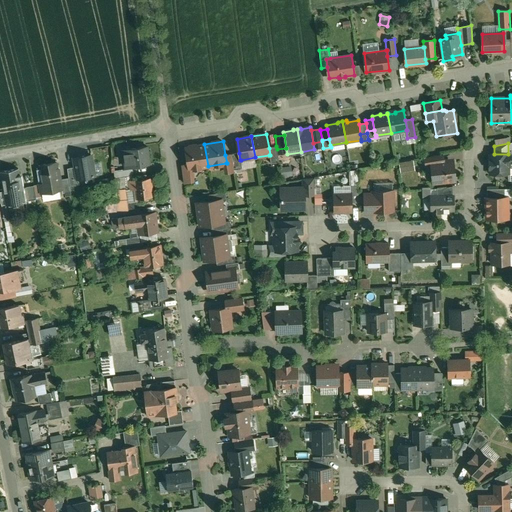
[(204,144),(186,148),(188,164),(189,169),(190,169),(208,166),(204,144)]
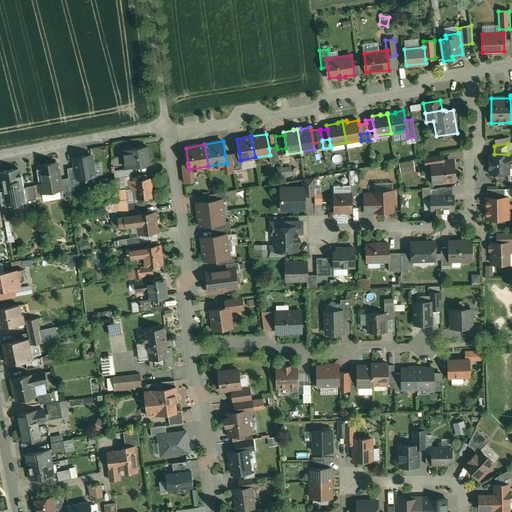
[(147,146),(123,150),(126,167),(149,164),(148,155),(149,155),(148,147),(147,147),(147,146)]
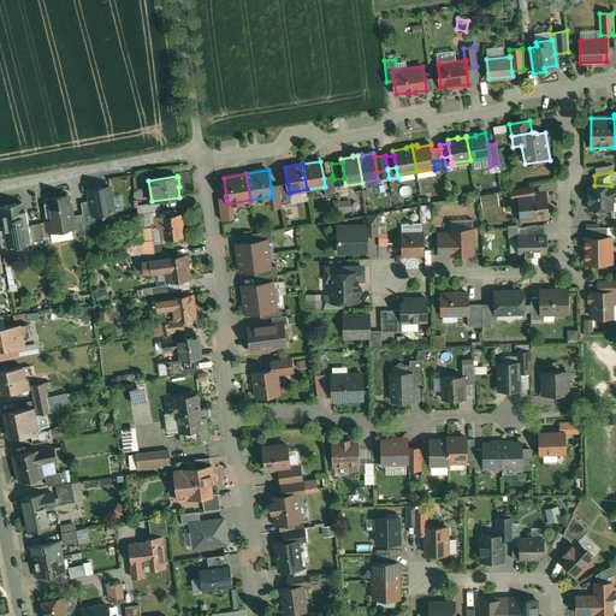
[(332,176),(324,178),(325,187),(324,187),(326,196),(336,195),(333,179),(332,176)]
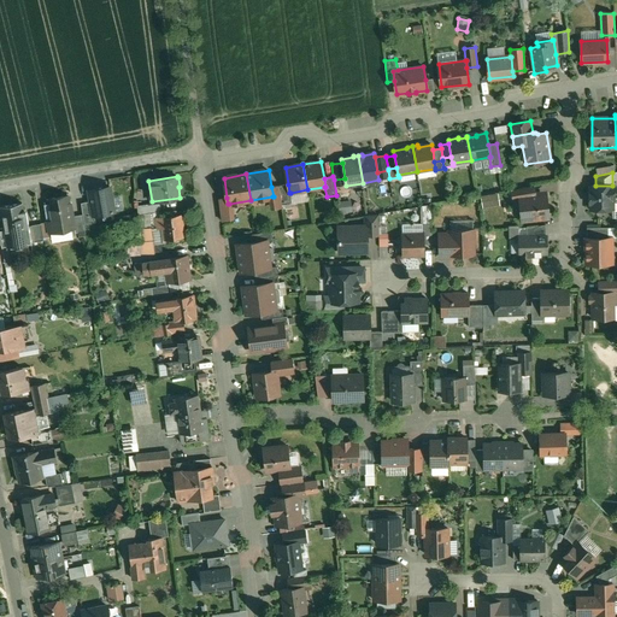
[(288,184),(278,186),(282,205),(292,203),(291,193),(289,193),(288,184)]
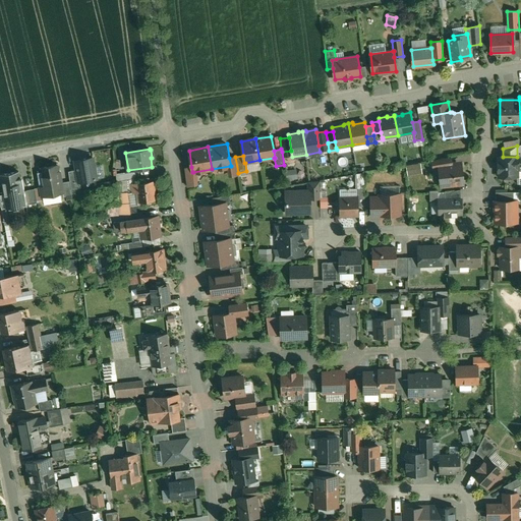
[(235,157),(229,158),(231,166),(230,166),(232,176),(238,175),(238,173),(235,157)]
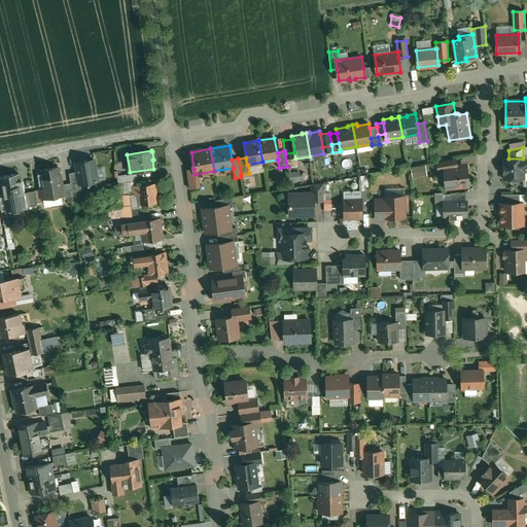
[(456,159),(437,162),(438,171),(445,170),(445,168),(457,166),(456,159)]
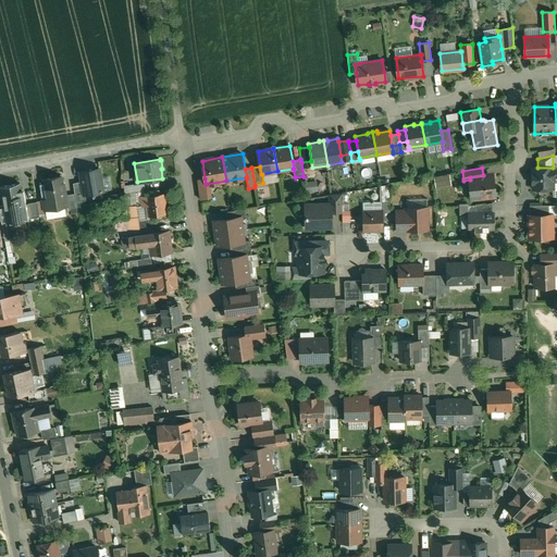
[(537,168),(533,168),(533,173),(532,174),(532,183),(533,184),(533,189),(544,188),(545,190),(548,190),(551,188),(553,188),(553,180),(555,180),(554,168),(553,168),(537,168)]
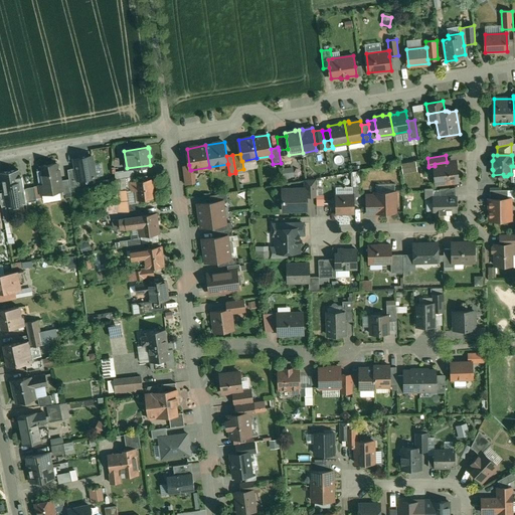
[(92,156),(74,159),(76,169),(78,180),(95,177),(92,156)]
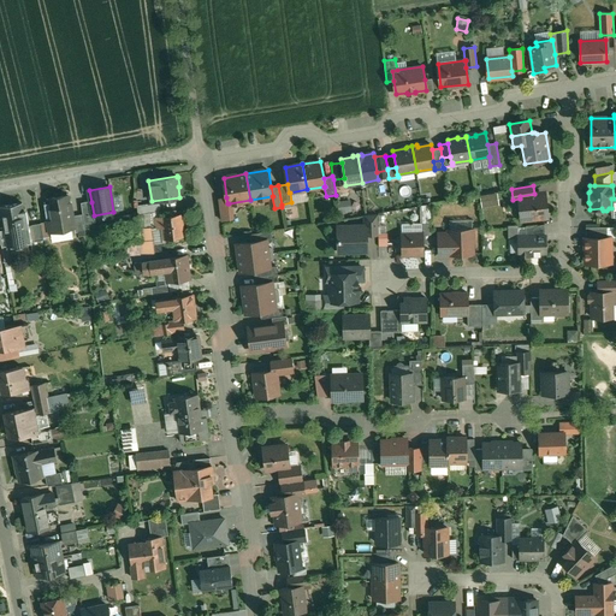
[(497,193),(480,195),(483,207),(499,205),(497,193)]
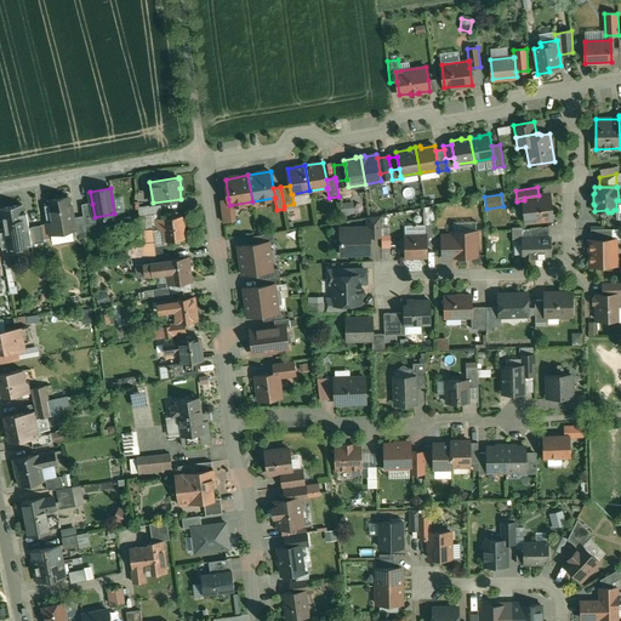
[(539,195),(524,198),(524,200),(527,221),(551,218),(548,199),(543,195),(539,195)]
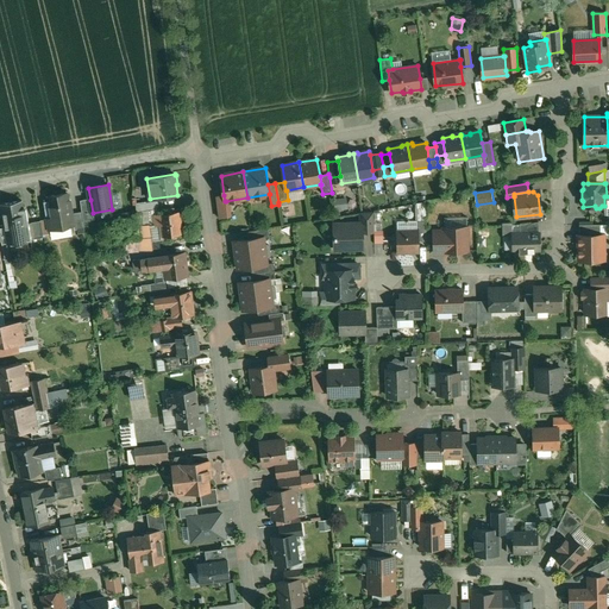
[(67,193),(48,196),(51,217),(48,218),(48,219),(49,230),(50,230),(74,226),(73,213),(70,214),(67,193)]
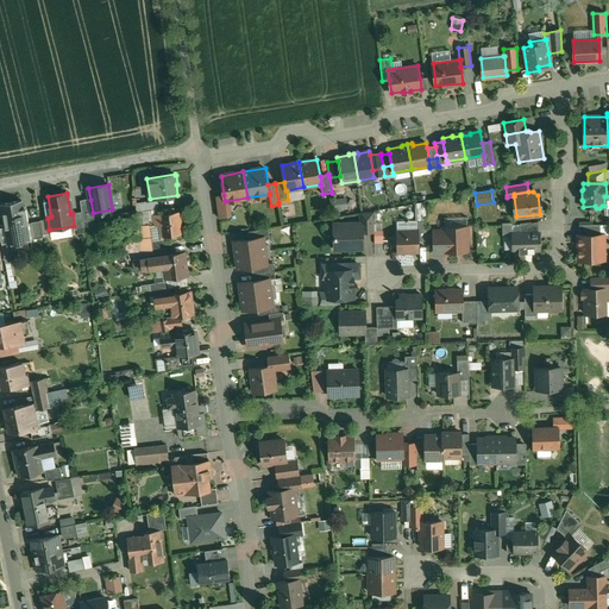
[(224,195),(215,196),(219,218),(228,215),(226,201),(225,201),(224,195)]
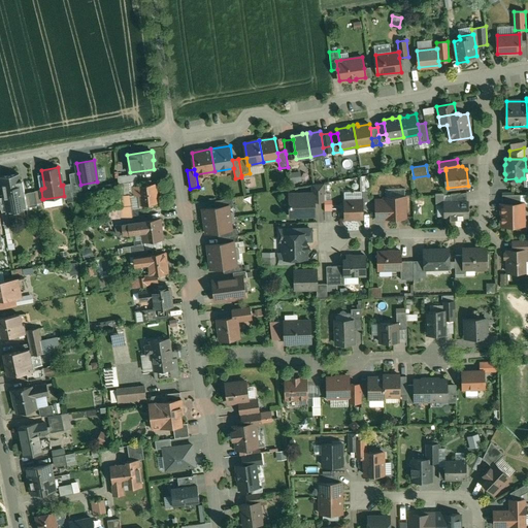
[(292,180),(301,179),(301,171),(291,171),(292,180)]
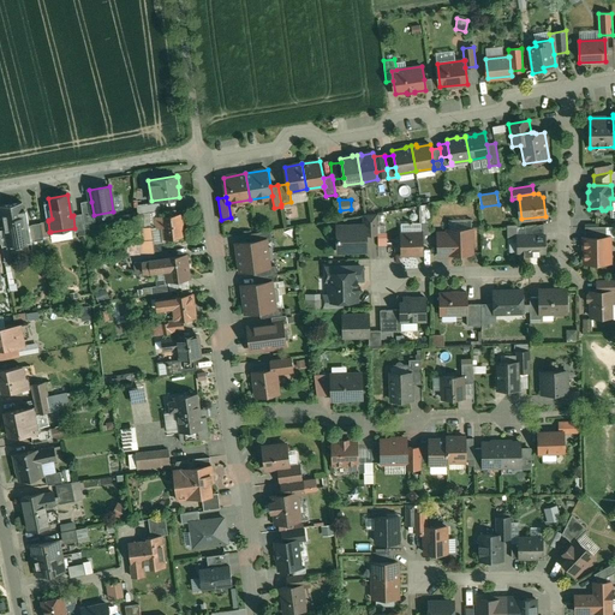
[(22,202),(0,206),(5,230),(5,231),(6,231),(9,245),(31,242),(29,226),(25,226),(22,202)]
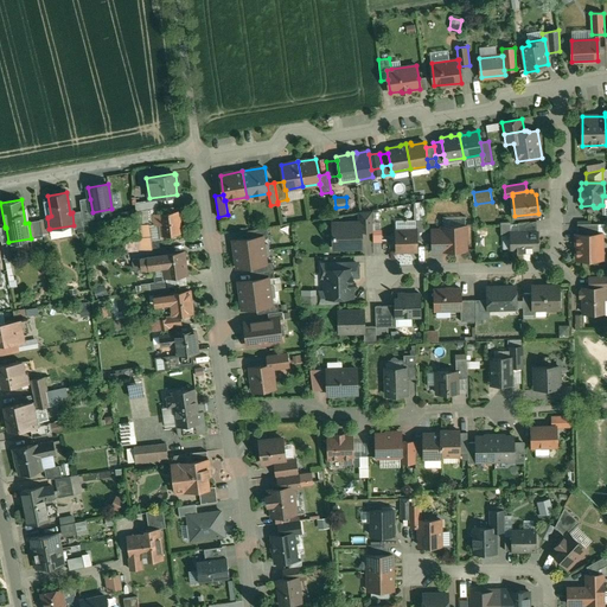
[(81,211),(83,221),(94,219),(93,212),(90,199),(80,202),(81,211)]
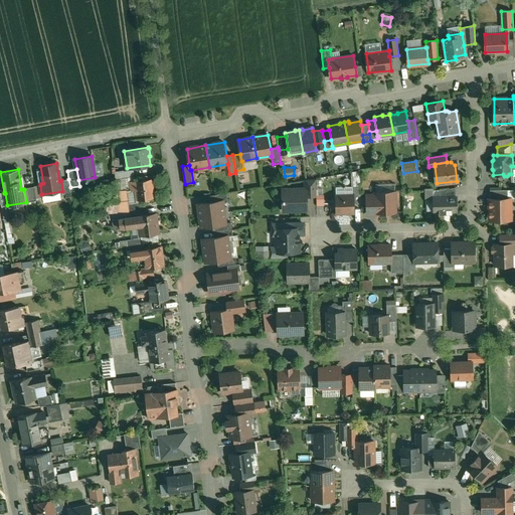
[(134,169),(115,172),(116,179),(135,176),(134,169)]
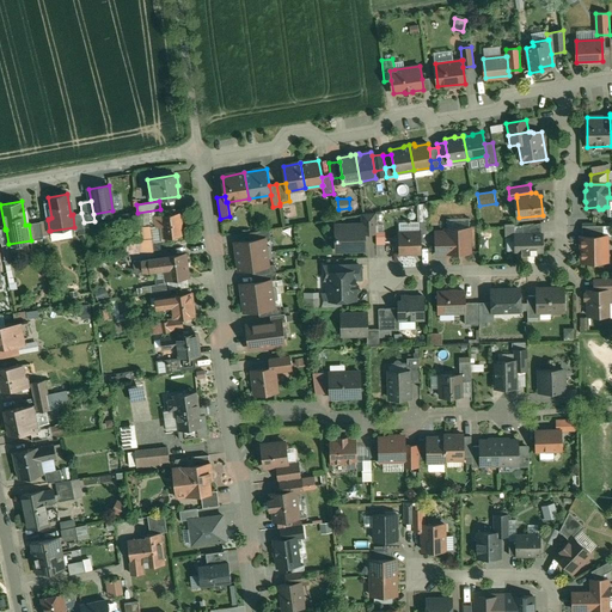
[(427,202),(418,203),(418,220),(428,220),(427,202)]
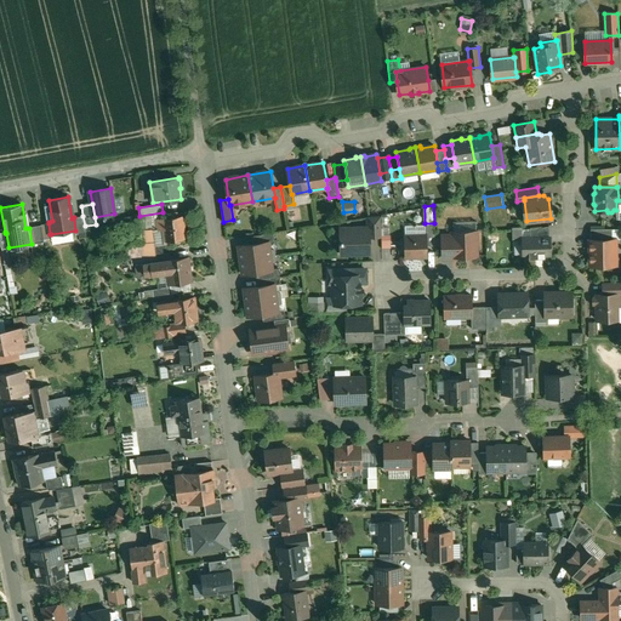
[(83,216),(74,217),(75,231),(75,234),(86,233),(85,226),(83,216)]
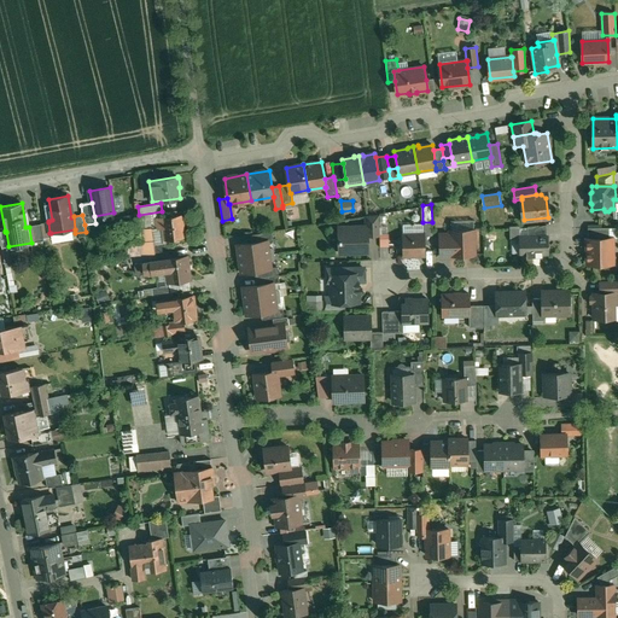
[(182,215),(161,217),(163,239),(186,235),(182,215)]
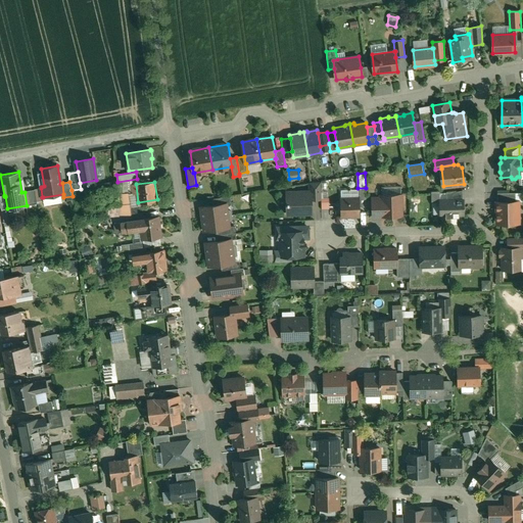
[(321,199),(321,182),(310,182),(310,192),(311,192),(311,199),(321,199)]
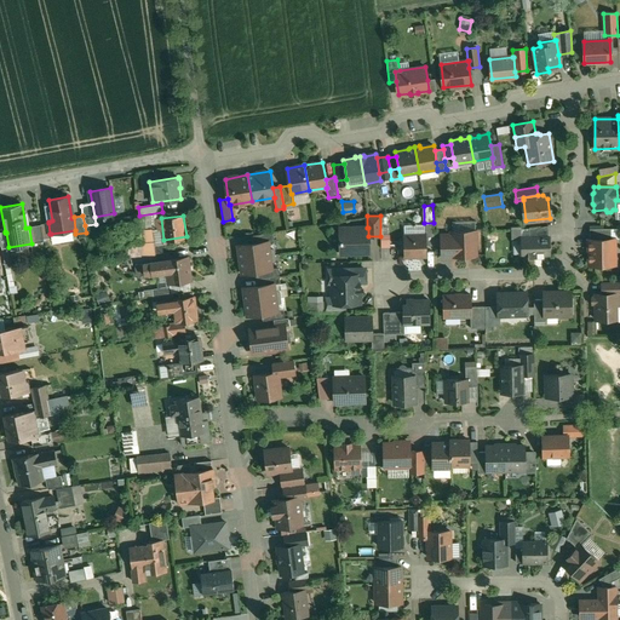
[(49,223),(41,224),(44,240),(52,239),(51,234),(50,234),(49,223)]
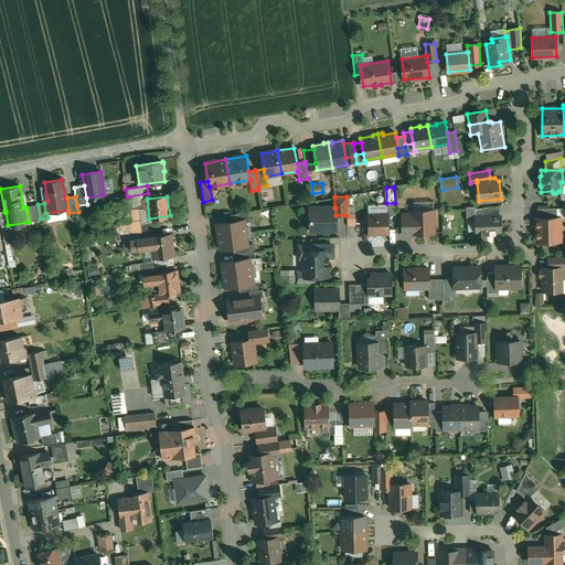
[(38,204),(29,206),(31,222),(40,220),(40,219),(38,204)]
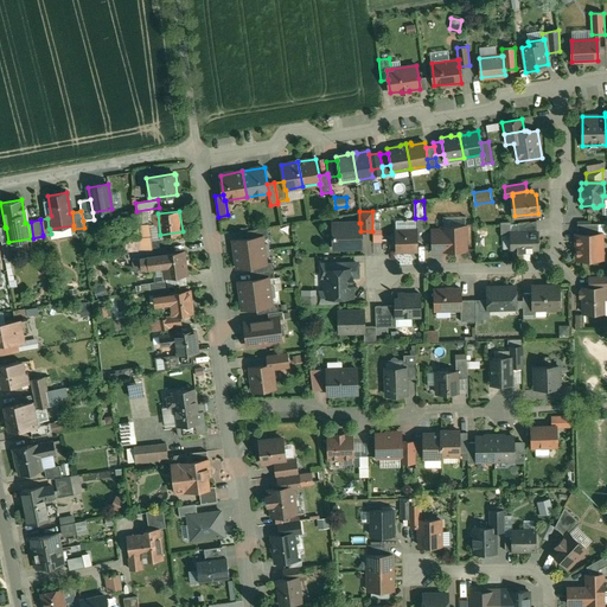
[(536,222),(518,223),(518,232),(537,232),(536,222)]
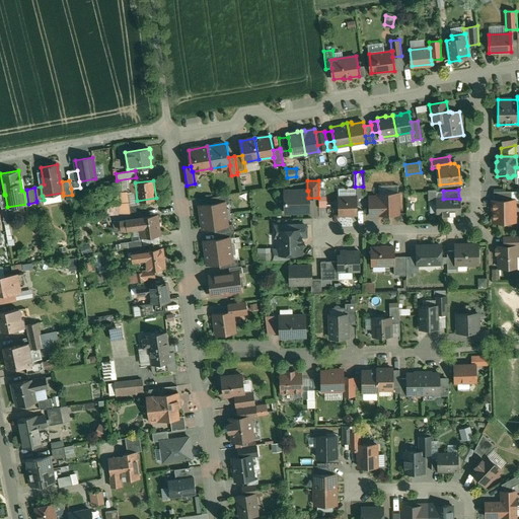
[(307,191),(285,191),(285,212),(309,211),(308,198),(308,191),(307,191)]
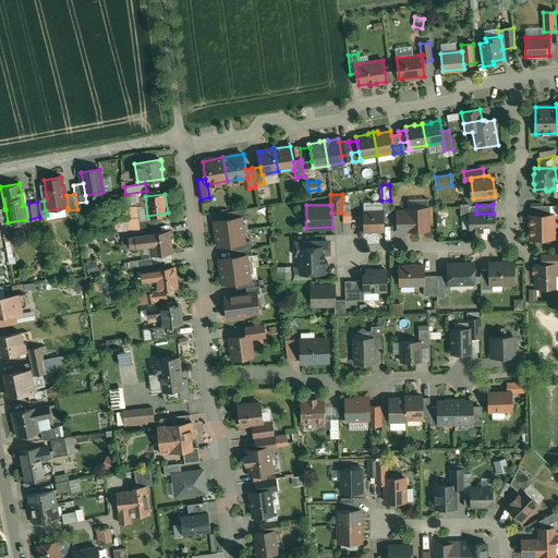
[(549,206),(531,206),(531,216),(549,216),(549,206)]
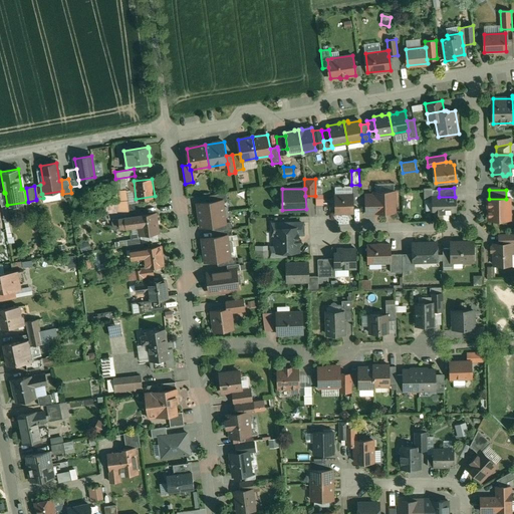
[(227,192),(209,196),(207,203),(222,201),(228,200),(227,192)]
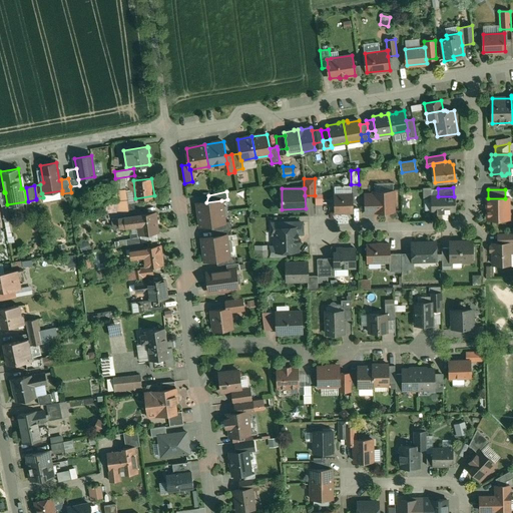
[(394,191),(375,191),(375,195),(375,211),(376,211),(394,211),(394,191)]
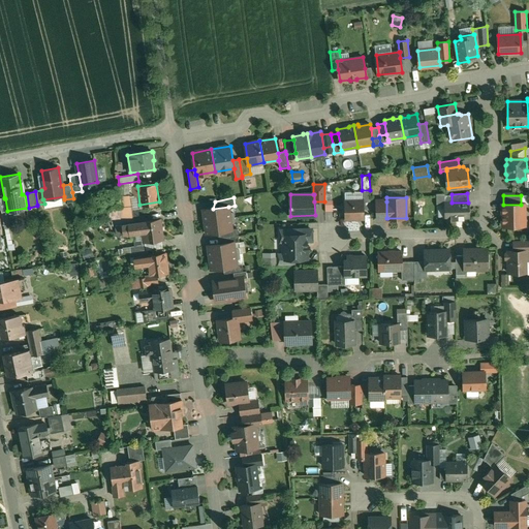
[(365,200),(345,200),(345,222),(365,221),(365,210),(365,200)]
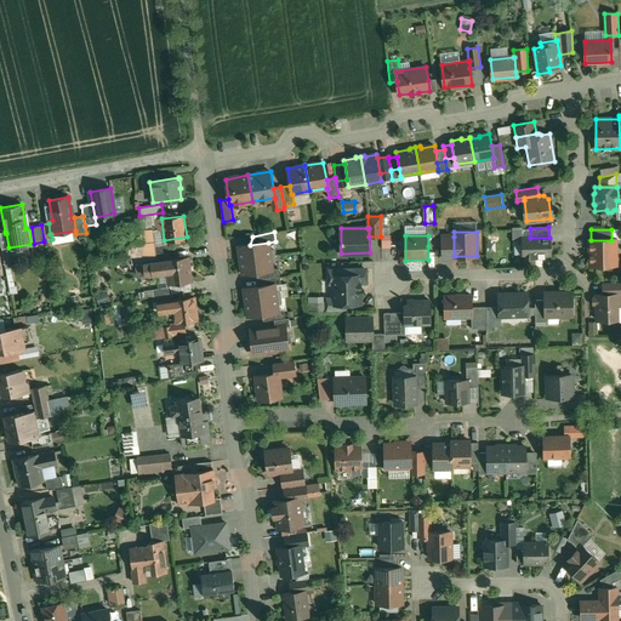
[(454,237),(442,237),(443,258),(455,258),(455,256),(454,256),(454,237)]
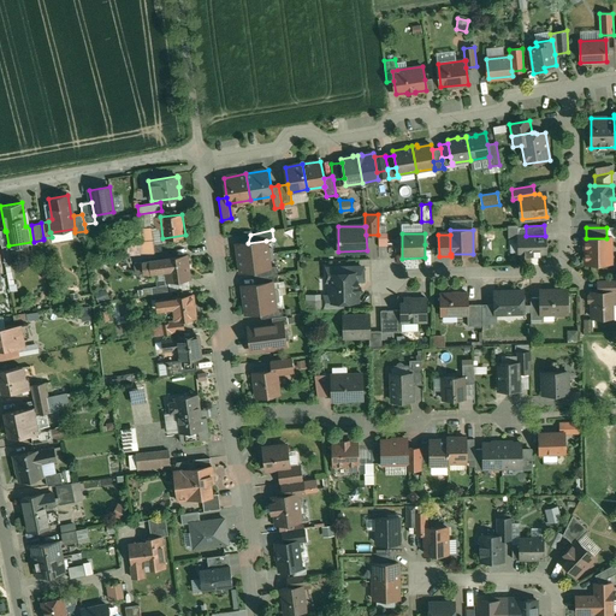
[(526,236),(517,236),(519,254),(546,253),(546,236),(545,236),(526,236)]
